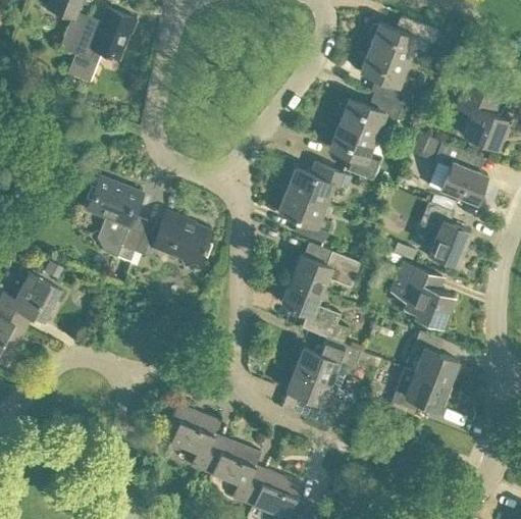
[(59,48),(74,54),(89,16),(77,12),(82,0),(49,0),(46,7),(70,17),(59,48)]
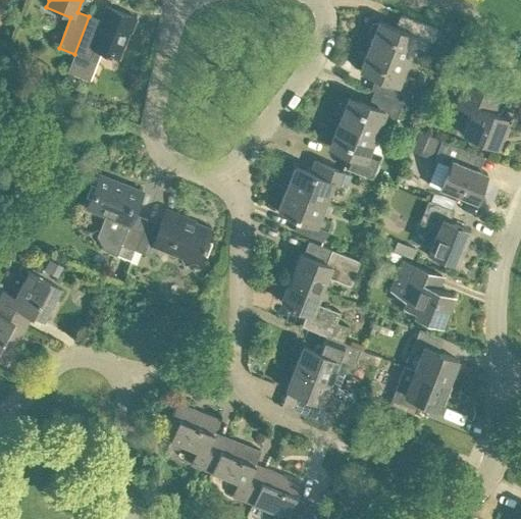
[(101,21),(89,16),(74,54),(67,73),(90,82),(101,52),(118,59),(128,33),(131,34),(137,19),(106,8),(101,21)]
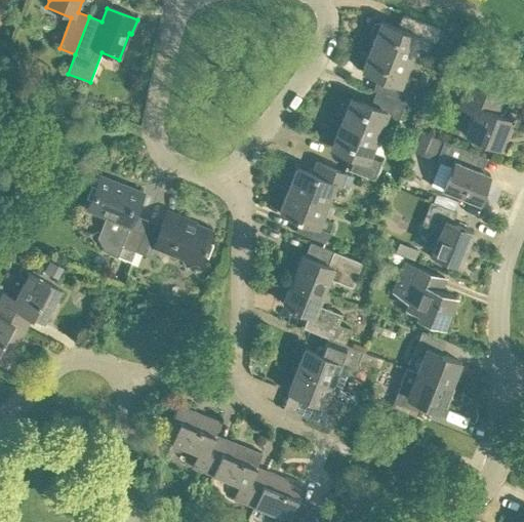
[(374,38),(371,47),(410,63),(415,48),(430,54),(440,30),(402,15),(396,29),(380,23),(379,25),(374,26),(371,33),(374,38)]
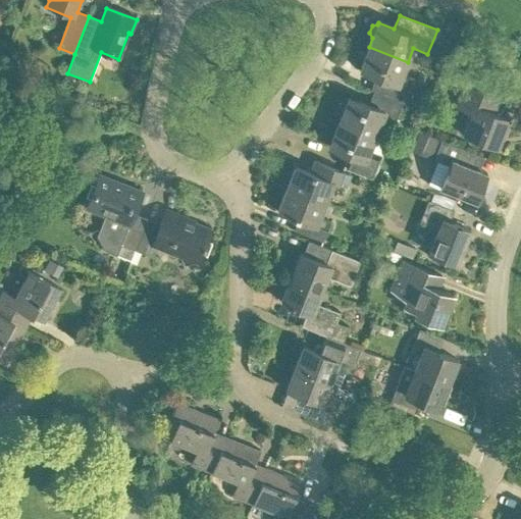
[(373,92),(402,103),(407,105),(417,82),(402,75),(408,62),(369,47),(359,71),(375,78),(370,91),(373,92)]
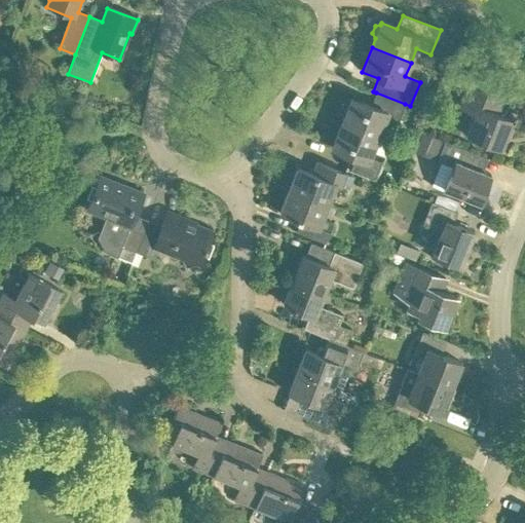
[(503,117),(510,102),(467,84),(458,109),(474,115),(465,136),(501,150),(513,120),(503,117)]
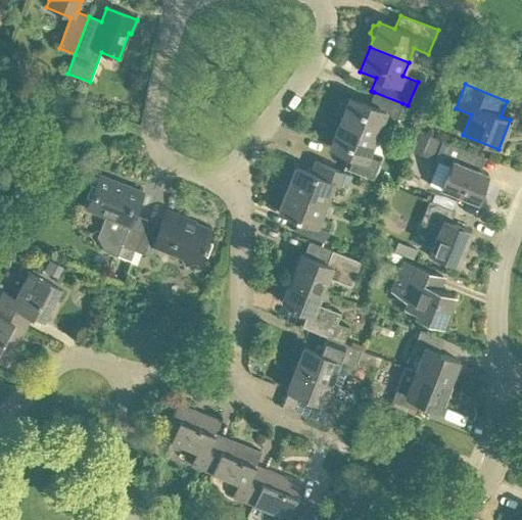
[(349,98),(339,123),(376,137),(382,122),(394,127),(402,103),(374,92),(368,106),(349,98)]
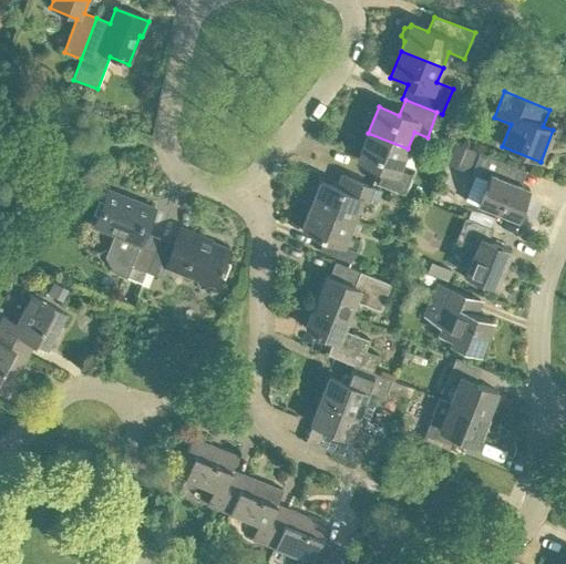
[(408,149),(368,133),(358,160),(378,168),(372,183),(404,195),(414,171),(401,165),(408,149)]
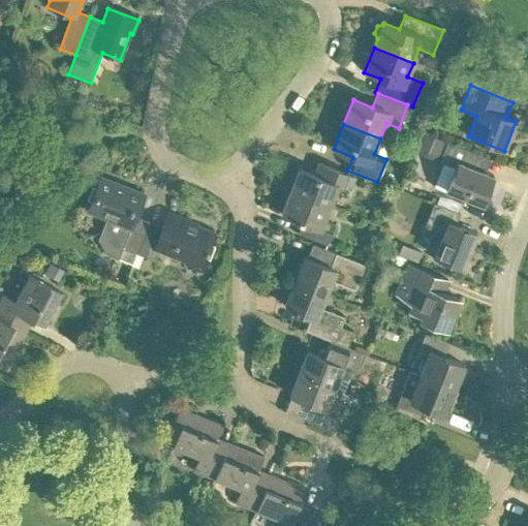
[(455,169),(446,190),(483,205),(494,178),(480,172),(486,158),(447,144),(439,163),(455,169)]
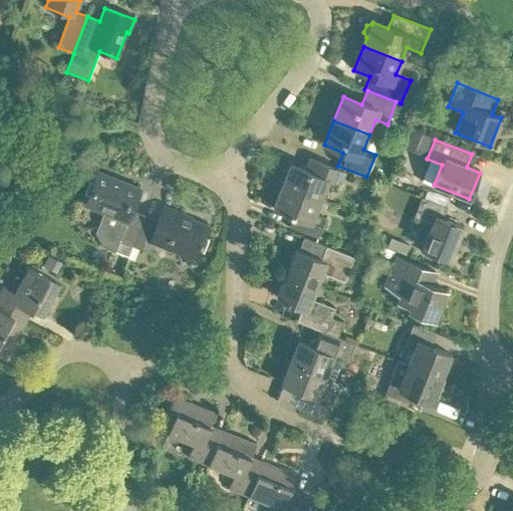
[(290,165),(282,187),(319,201),(325,187),(336,192),(343,173),(310,160),(306,171),(290,165)]
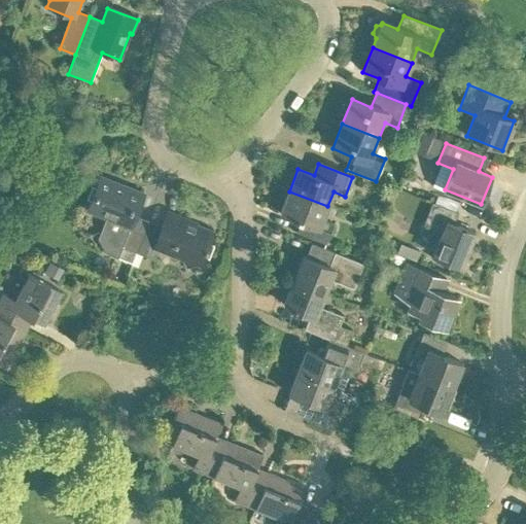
[(106,255),(132,265),(148,223),(135,218),(144,195),(100,177),(86,211),(106,219),(98,240),(106,255)]
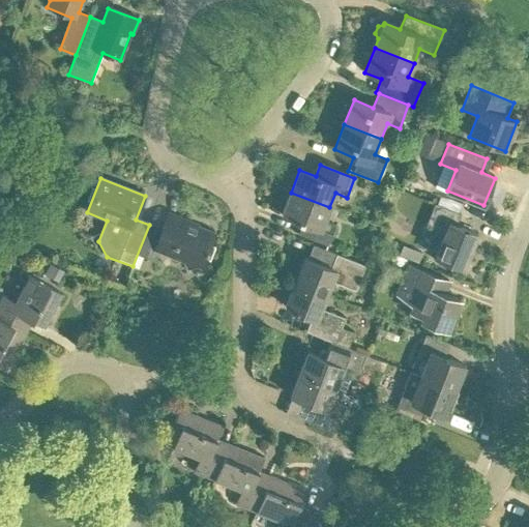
[(329,207),(291,193),(282,215),(297,221),(293,233),(327,246),(335,227),(323,223),(329,207)]
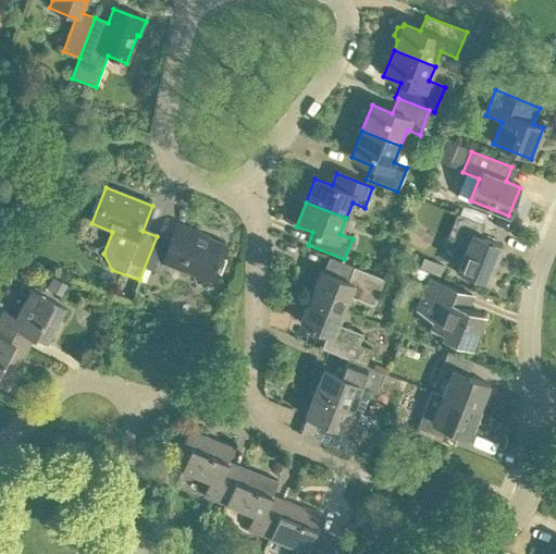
[(448,237),(467,246),(457,271),(486,282),(502,246),(479,238),(484,225),(457,216),(448,237)]
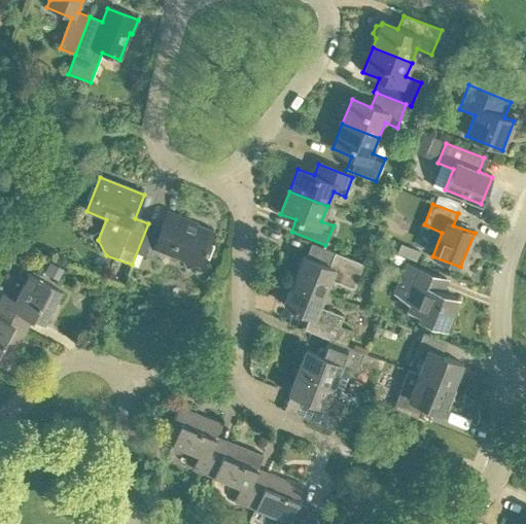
[(148,223),(132,265),(137,267),(141,256),(154,263),(159,250),(183,259),(187,269),(196,265),(200,267),(202,262),(205,259),(204,256),(213,233),(187,223),(188,221),(168,213),(162,229),(148,223)]
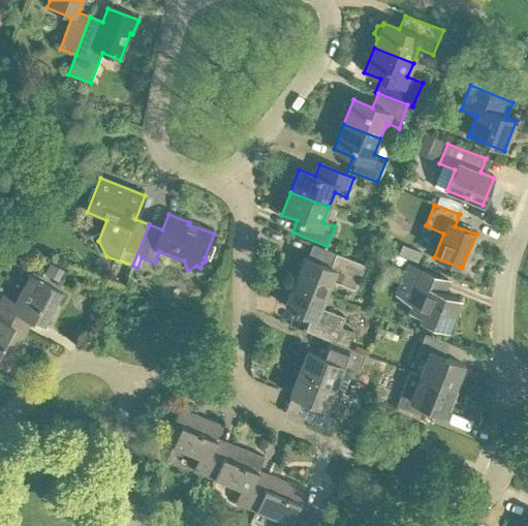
[(373,218),(371,223),(378,226),(381,218),(378,216),(373,218)]
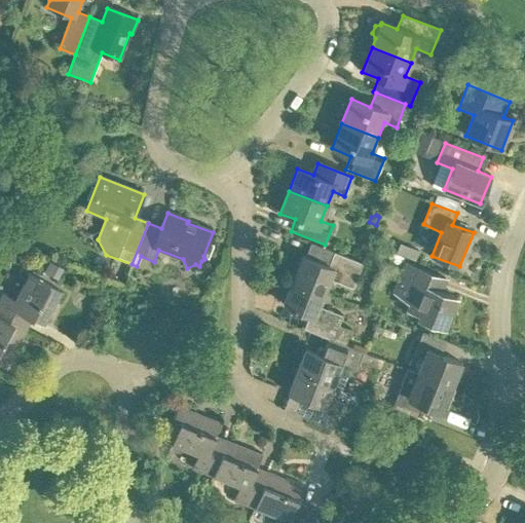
[(302,257),(293,281),(325,293),(330,279),(352,289),(363,264),(310,244),(305,258),(302,257)]
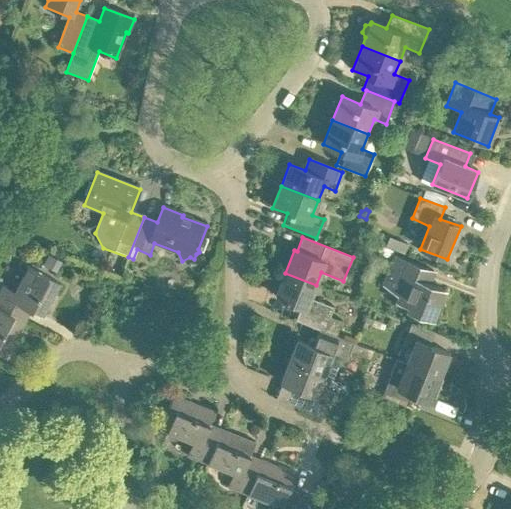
[(399,242),(395,252),(405,256),(409,246),(399,242)]
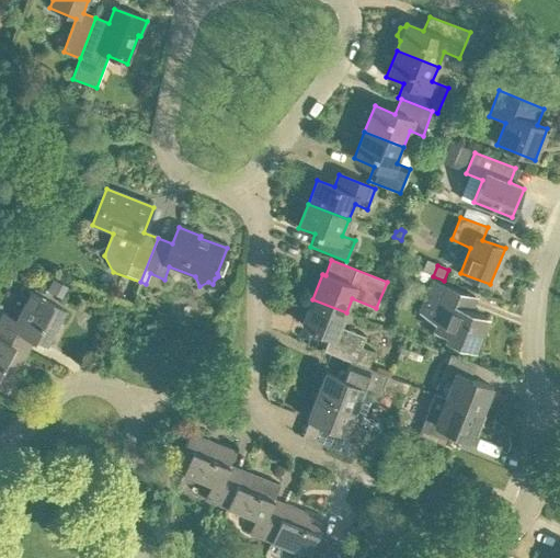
[(420,312),(436,322),(434,329),(447,334),(445,339),(473,350),(487,318),(469,311),(475,298),(433,282),(420,312)]
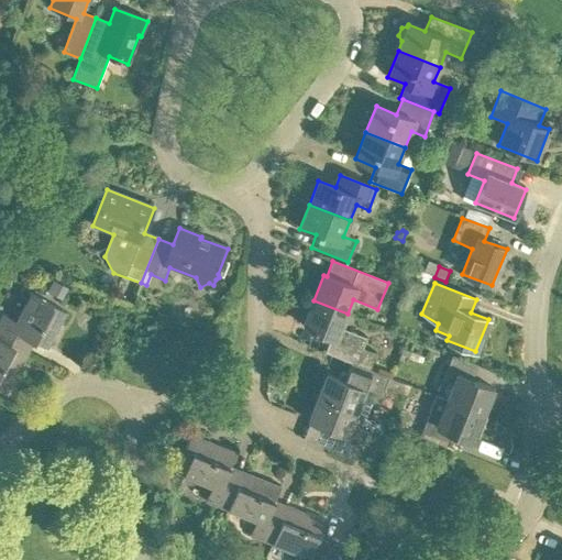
[(53,285),(48,294),(63,302),(67,292),(53,285)]
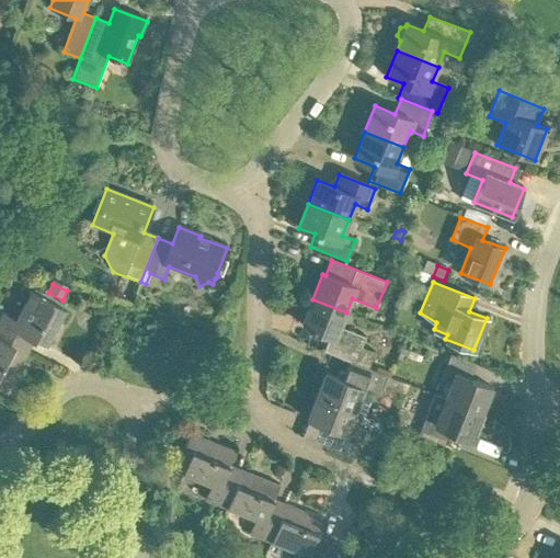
[(0,315),(0,338),(27,353),(34,341),(48,348),(67,312),(30,293),(15,320),(2,312),(0,315)]
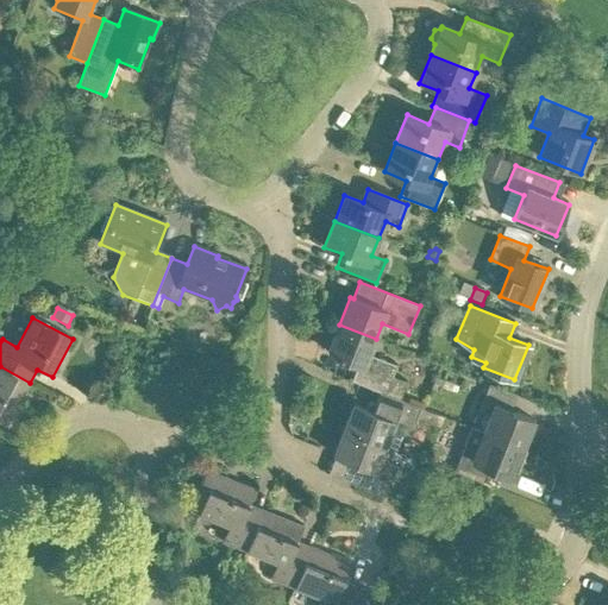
[(148,323),(144,333),(155,338),(156,332),(154,327),(148,323)]
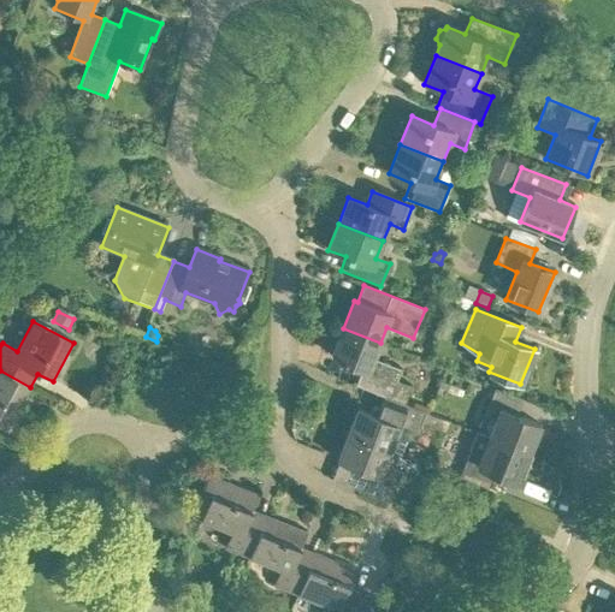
[(355,385),(385,397),(404,404),(412,387),(397,380),(401,369),(374,358),(380,343),(343,328),(331,357),(362,369),(355,385)]
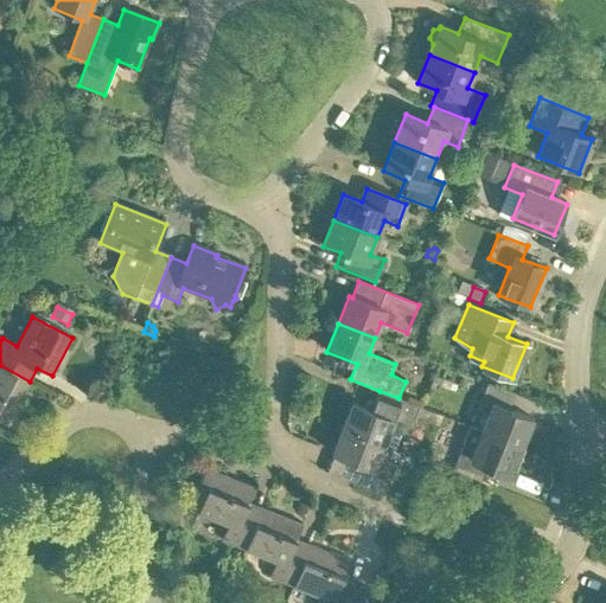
[(0,414),(11,421),(30,382),(0,365),(0,414)]
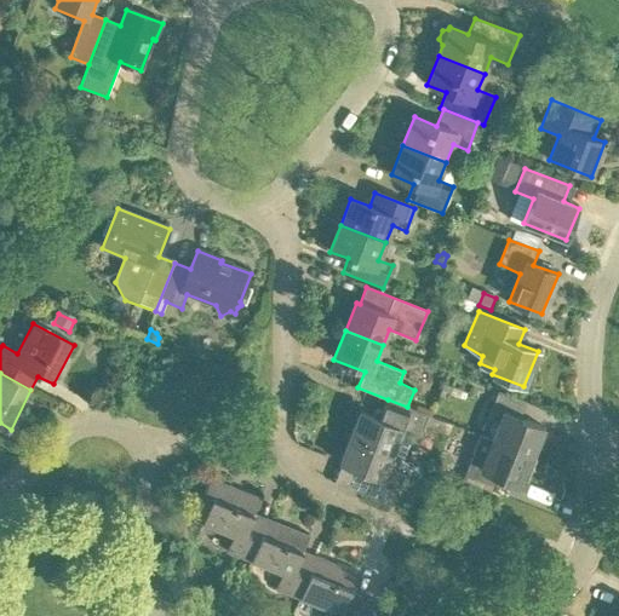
[(499,424),(492,441),(532,458),(544,429),(528,422),(534,406),(498,392),(487,420),(499,424)]
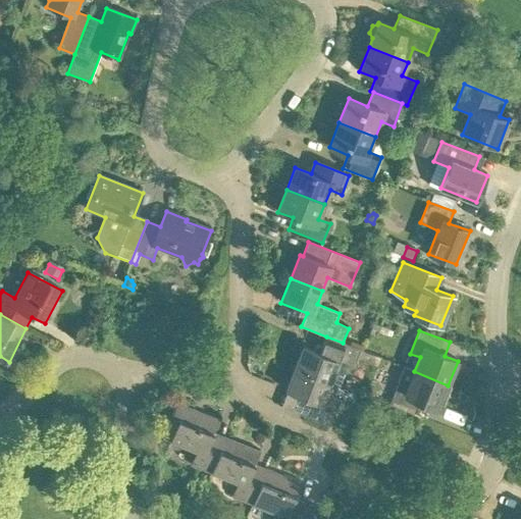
[(303,347),(295,368),(339,385),(341,386),(345,374),(350,375),(352,371),(355,370),(357,364),(356,361),(356,360),(376,368),(380,358),(360,351),(343,343),(326,336),(322,348),(319,347),(315,349),(314,351),(303,347)]
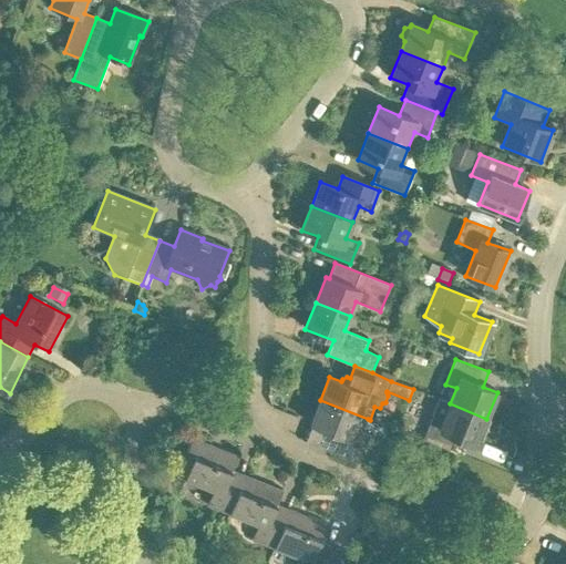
[(368,419),(320,400),(310,423),(341,436),(333,453),(359,463),(370,436),(362,432),(368,419)]
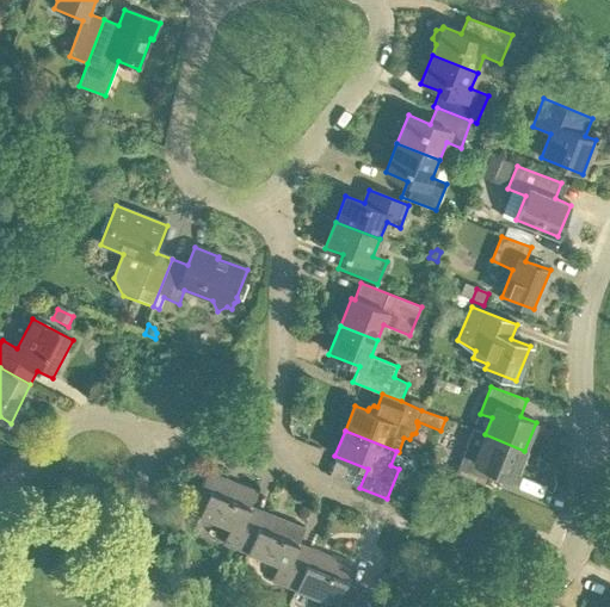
[(524,451),(485,434),(478,452),(467,447),(456,475),(492,489),(498,472),(513,478),(524,451)]
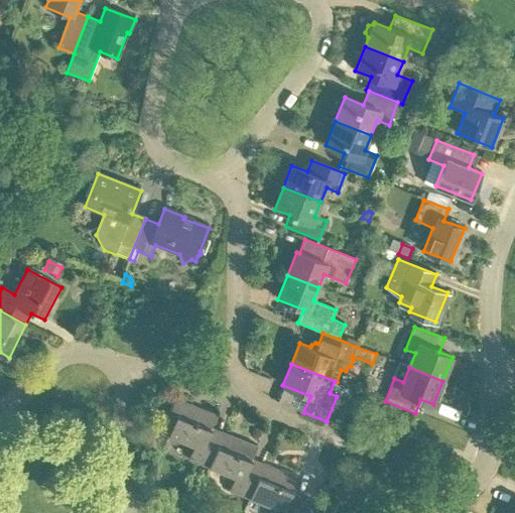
[(209,469),(209,468),(223,432),(212,427),(217,414),(175,398),(161,434),(194,446),(188,461),(209,469)]
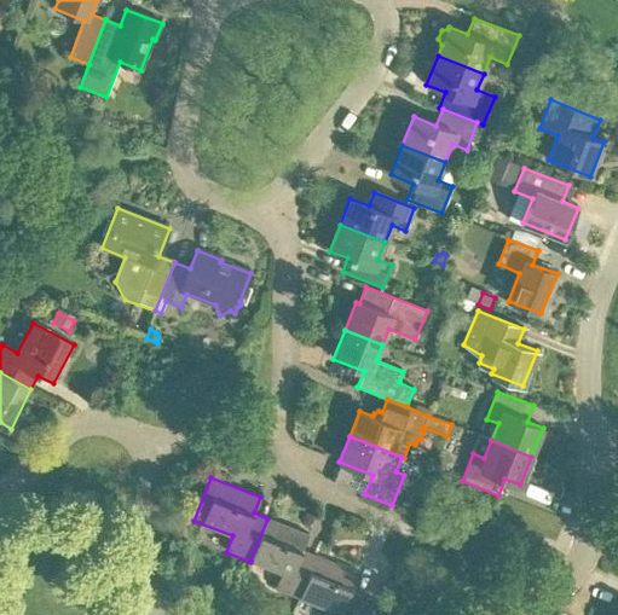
[(299,599),(300,598),(316,556),(302,550),(309,534),(267,518),(250,561),(281,573),(275,590),(299,599)]
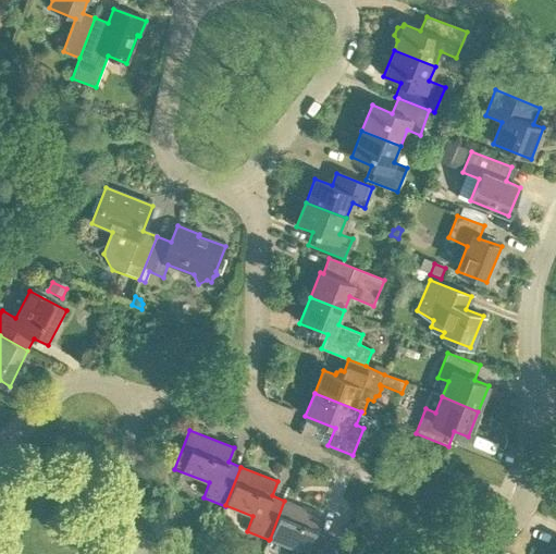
[(284,501),(270,539),(296,550),(295,553),(320,553),(328,538),(314,533),(321,515),(284,501)]
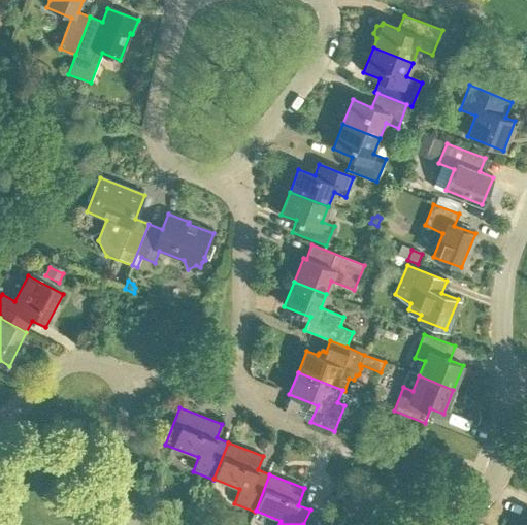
[(310,510),(303,524),(319,524),(323,515),(310,510)]
